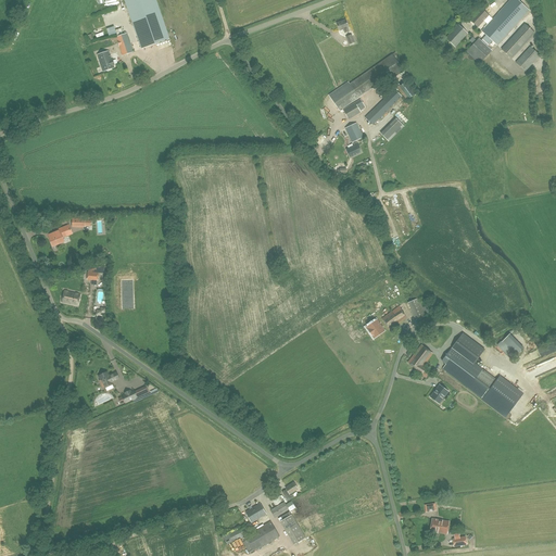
[(155,0),(124,0),(141,49),(169,39),(155,0)]
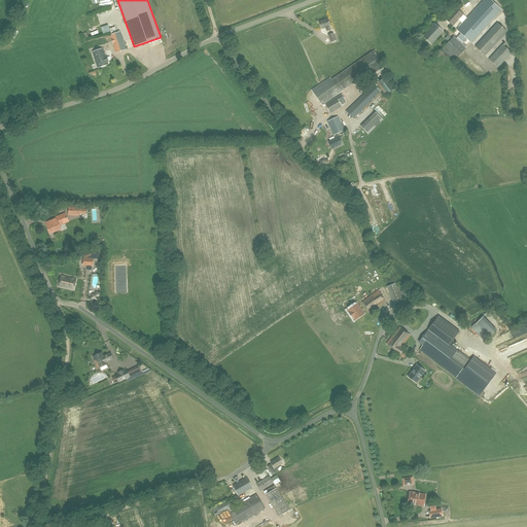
[(471,42),(501,9),(490,0),(483,0),(457,29),(471,42)]
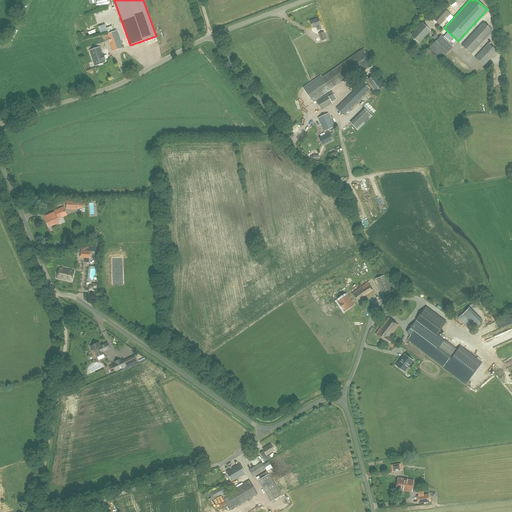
[(440,25),(450,14),(443,7),(432,18),(440,25)]
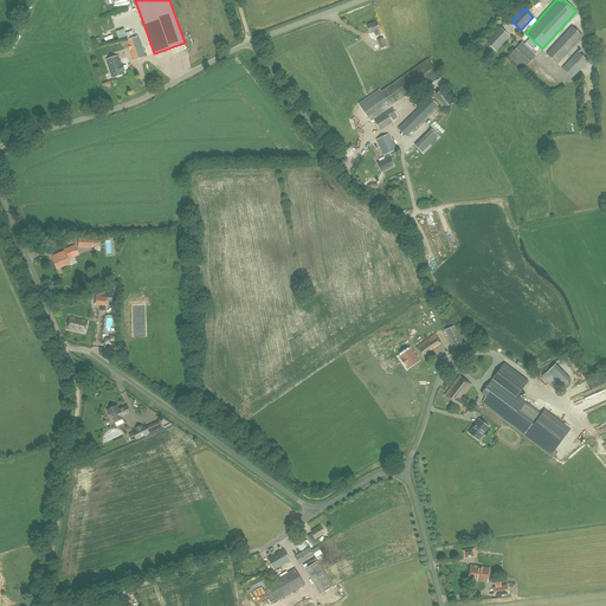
[(380,34),(379,30),(380,30),(376,21),(367,25),(371,33),(374,32),(375,36),(380,34)]
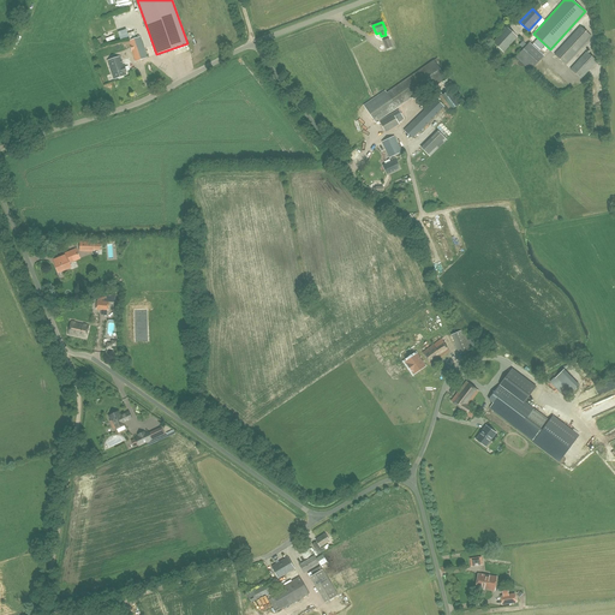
[(503,53),(518,37),(506,27),(493,42),(503,53)]
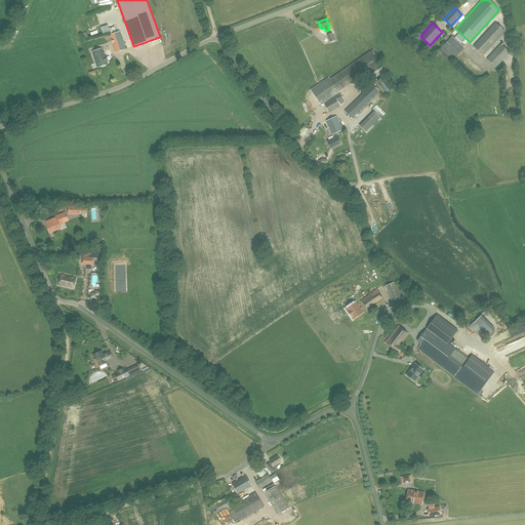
[(482,54),(505,31),(495,23),(474,46),(482,54)]
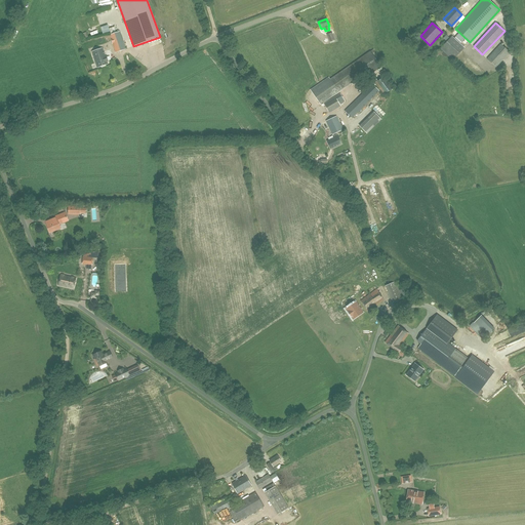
[(116,52),(125,49),(120,32),(110,35),(116,52)]
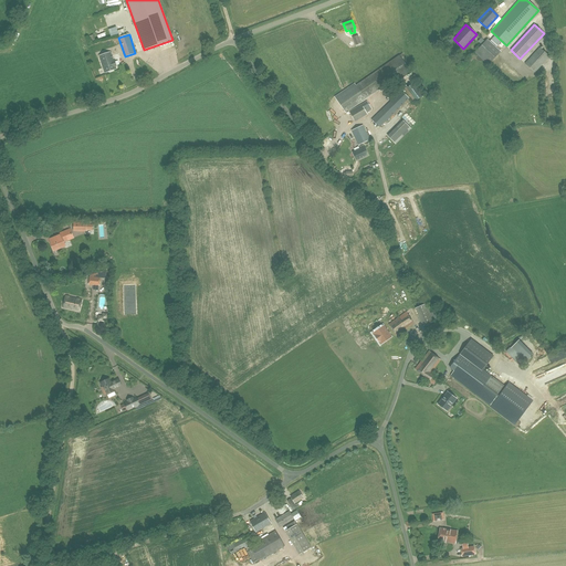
[(355,45),(362,43),(358,35),(352,38),(355,45)]
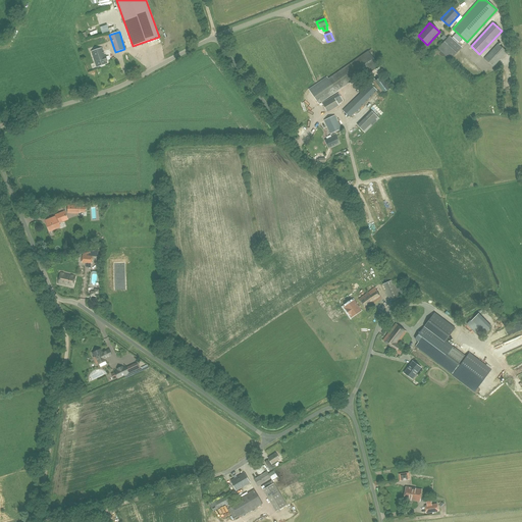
[(451,60),(459,50),(448,39),(438,49),(451,60)]
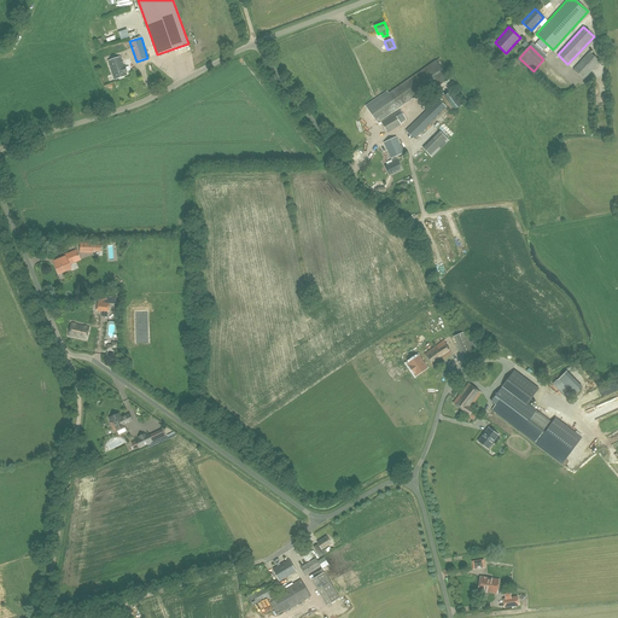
[(584,80),(600,62),(589,52),(573,69),(584,80)]
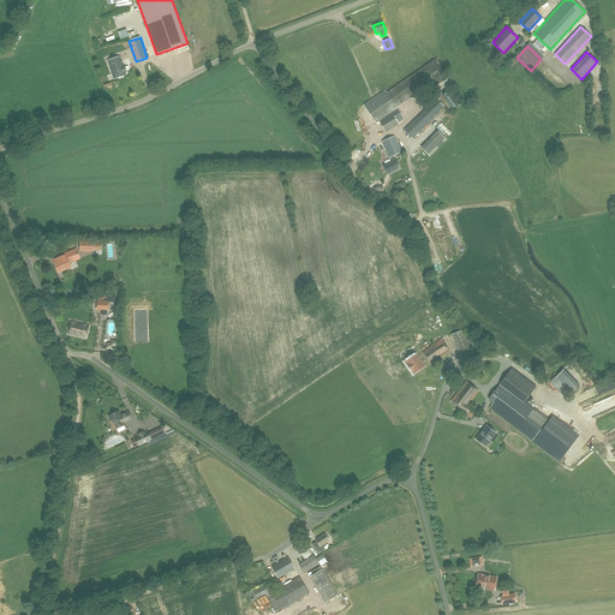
[(124,66),(120,57),(107,60),(114,79),(126,75),(125,72),(126,72),(125,66),(124,66)]
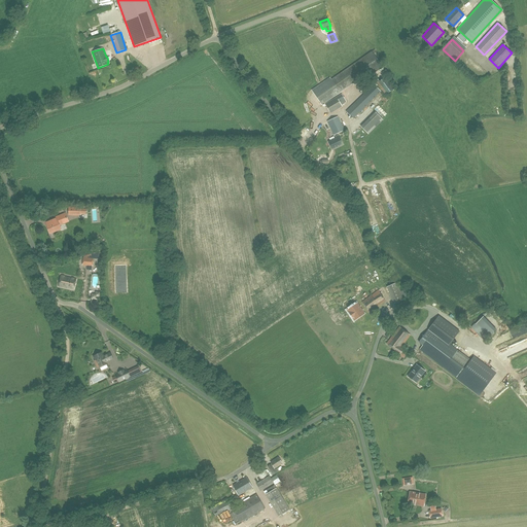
[(370,76),(383,67),(372,50),(331,79),(330,77),(312,91),(322,105),(366,73),(370,76)]
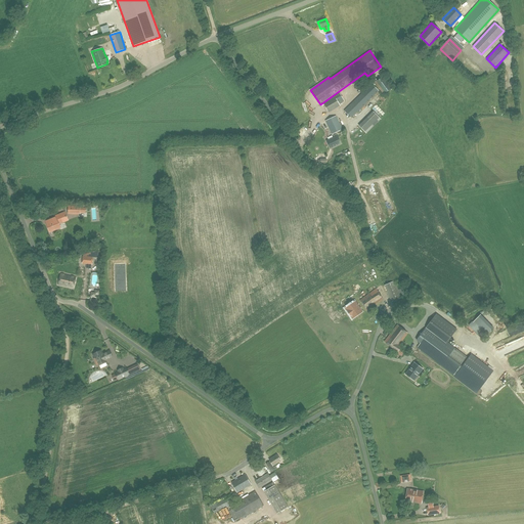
[(389,83),(383,75),(374,82),(383,95),(393,88),(389,83)]
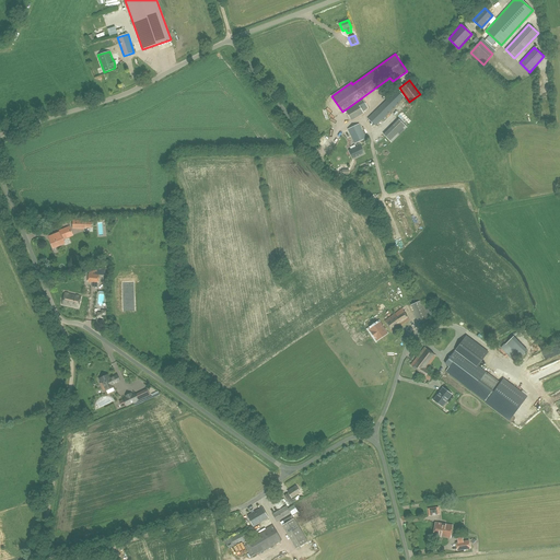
[(375,126),(405,97),(397,90),(368,118),(375,126)]
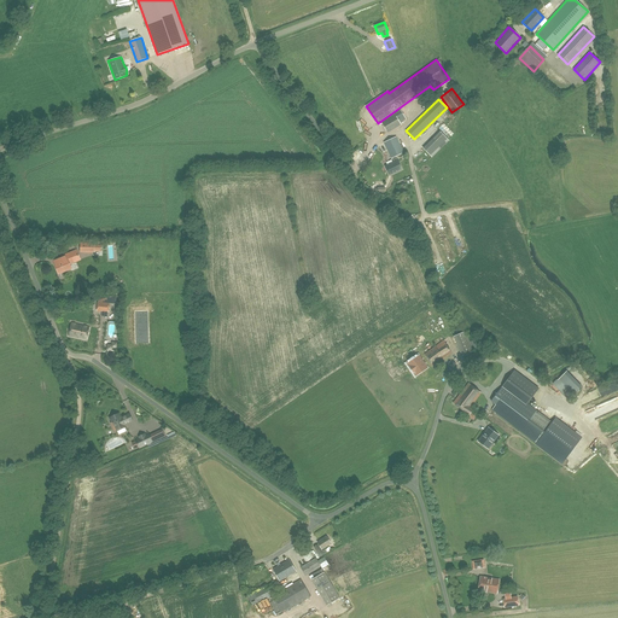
[(386,130),(406,120),(401,110),(382,122),(386,130)]
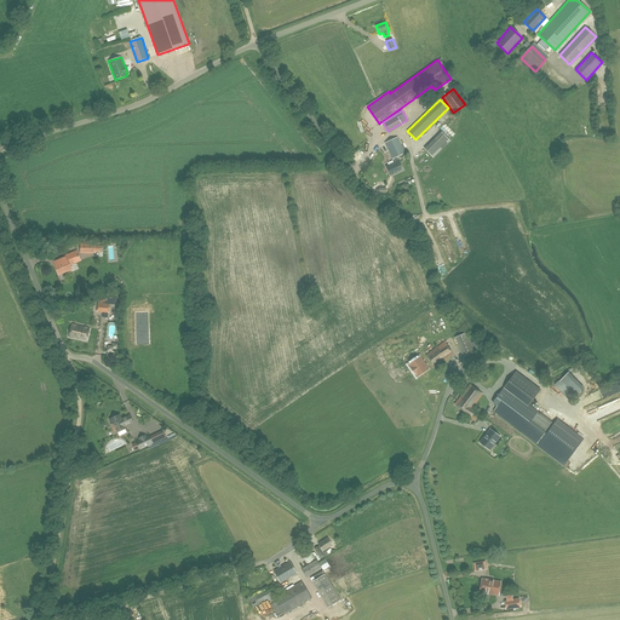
[(434,158),(451,141),(443,133),(425,150),(434,158)]
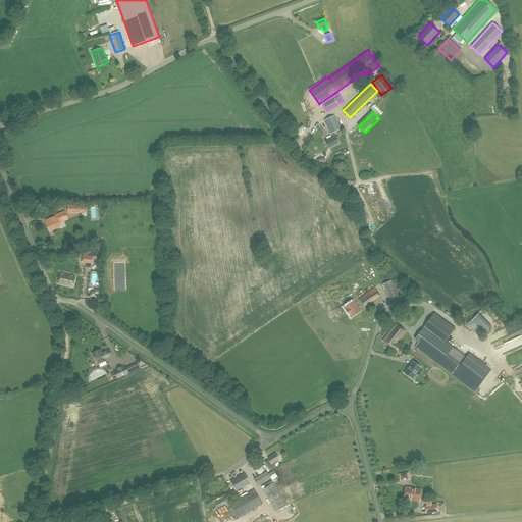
[(335,136),(334,133),(341,128),(334,115),(324,120),(330,134),(331,134),(333,137),(325,141),(328,148),(340,143),(335,136)]
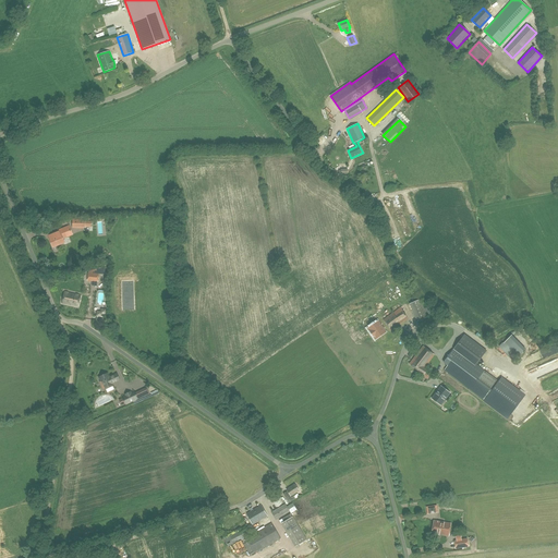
[(72,228),(84,229),(84,227),(92,227),(92,221),(85,221),(85,219),(73,219),(72,228)]
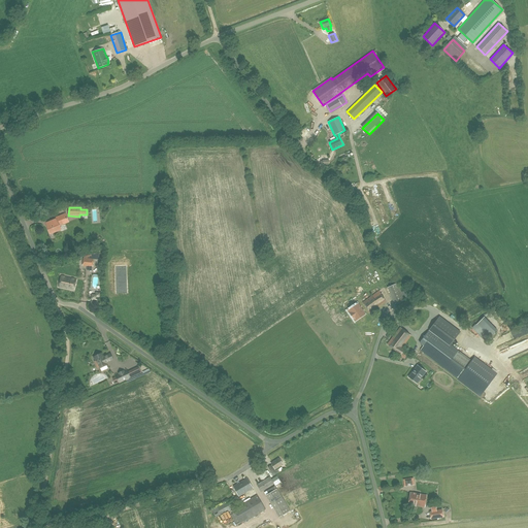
[(58,226),(63,224),(60,216),(53,220),(54,223),(50,225),(50,224),(46,225),(50,231),(51,231),(52,233),(60,229),(58,226)]
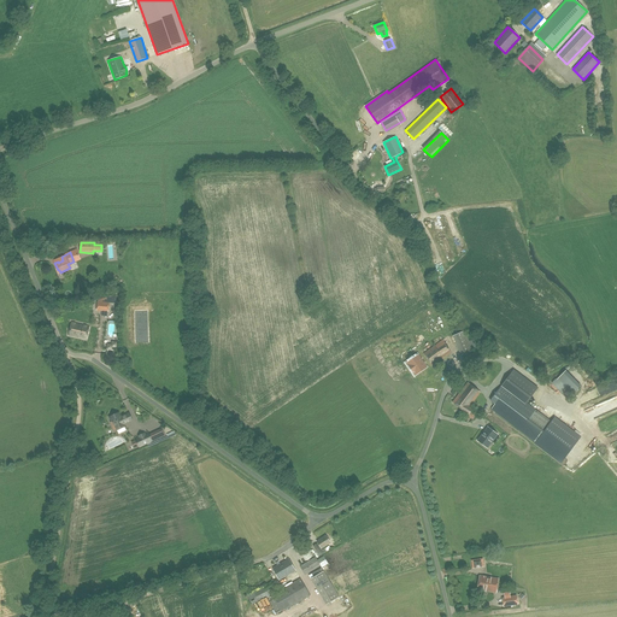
[(109,312),(110,303),(98,301),(97,311),(109,312)]
